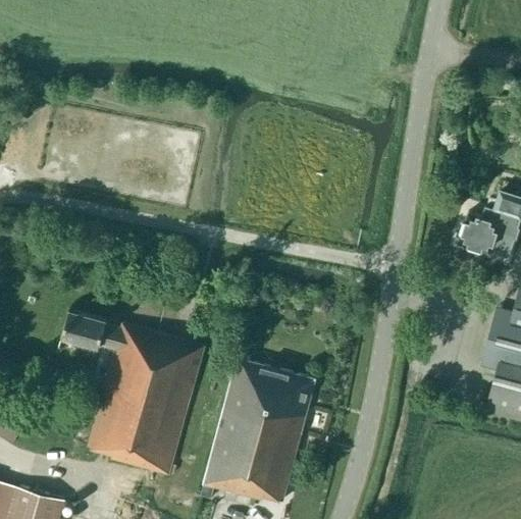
[(510,260),(520,223),(520,197),(500,191),(493,210),(485,208),(482,218),(469,213),(459,244),(501,257),(510,260)]
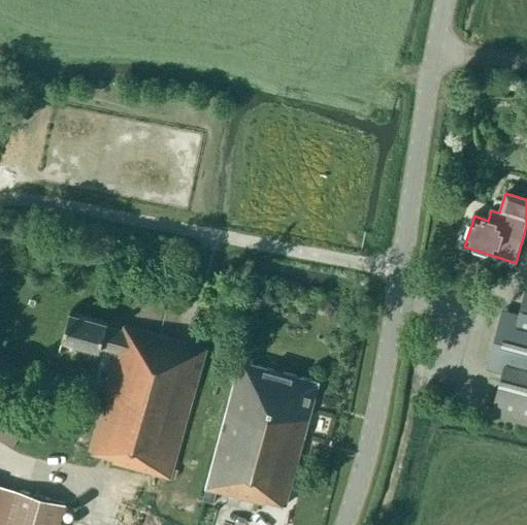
[(526,291),(520,317),(503,313),(488,369),(504,374),(492,418),(526,427),(526,291)]
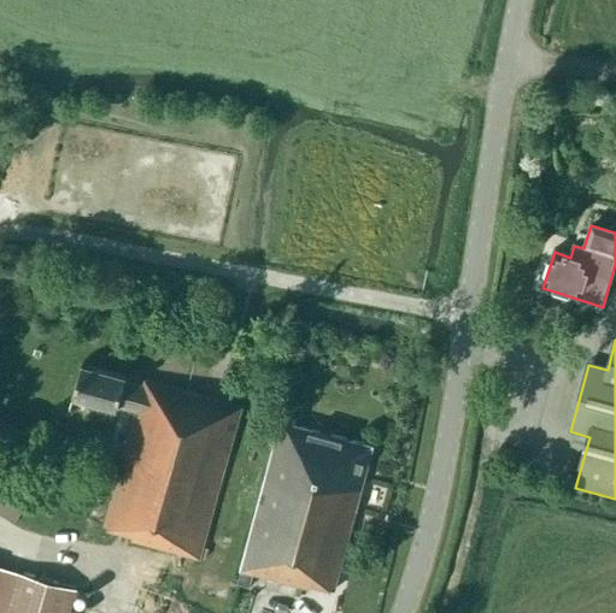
[(101,529),(133,537),(132,542),(200,561),(242,411),(146,383),(144,389),(125,384),(127,381),(82,367),(74,399),(117,412),(118,408),(138,413),(124,457),(123,455),(101,529)]
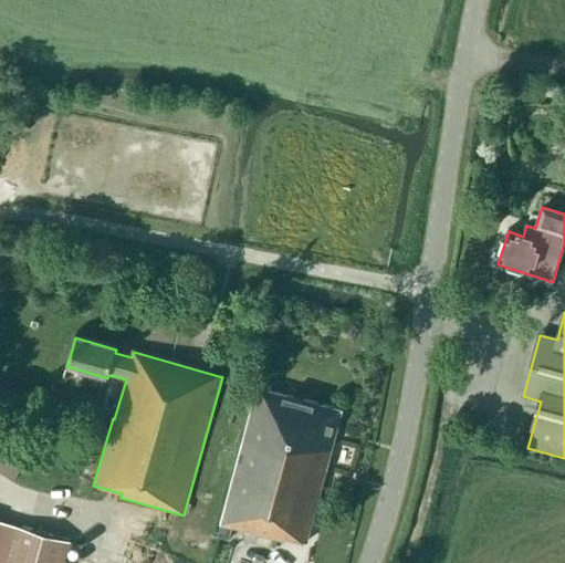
[(259,389),(219,539),(230,542),(233,530),(284,543),(285,539),(307,544),(343,412),(259,389)]
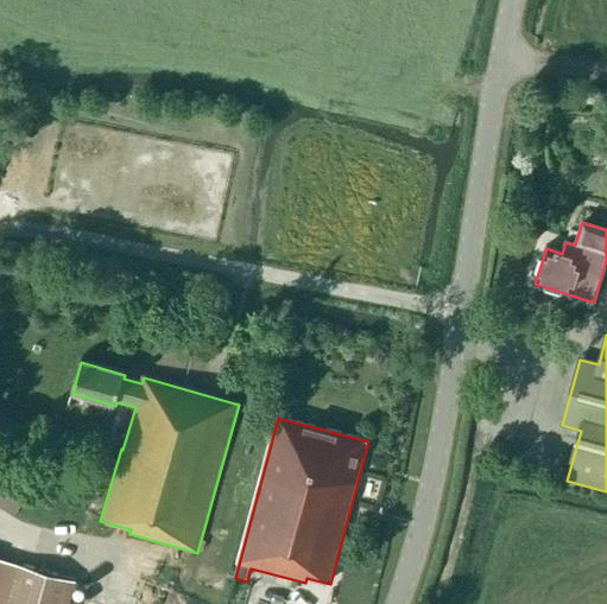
[(70,603),(76,583),(0,560),(0,603),(70,603)]
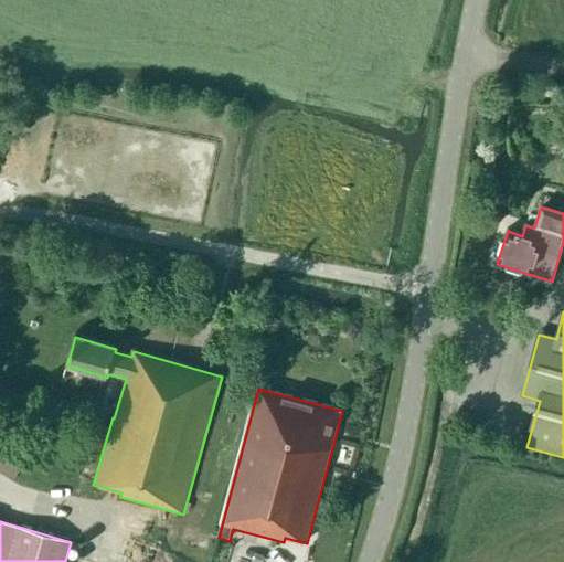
All buildings are outlined.
